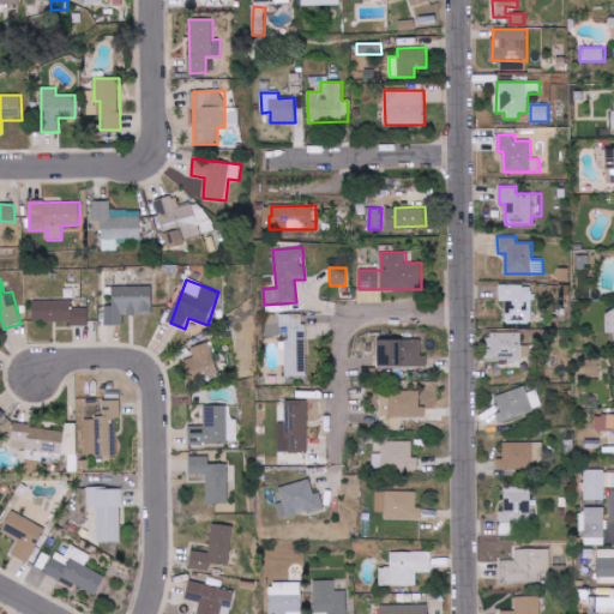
[(152,314),(152,286),(113,288),(113,307),(106,307),(106,326),(124,325),(124,315),(152,314)]
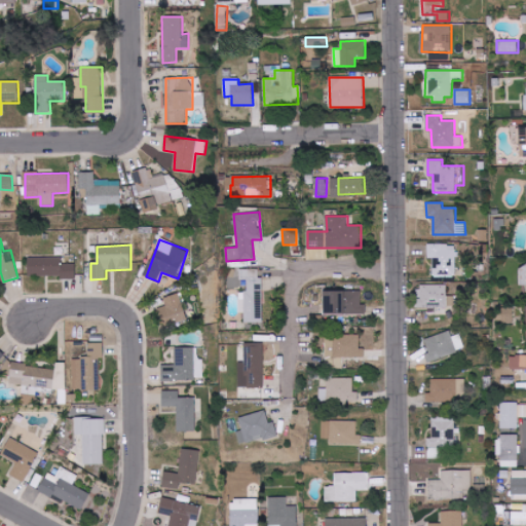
[(455,276),(456,245),(427,245),(427,259),(433,259),(433,276),(455,276)]
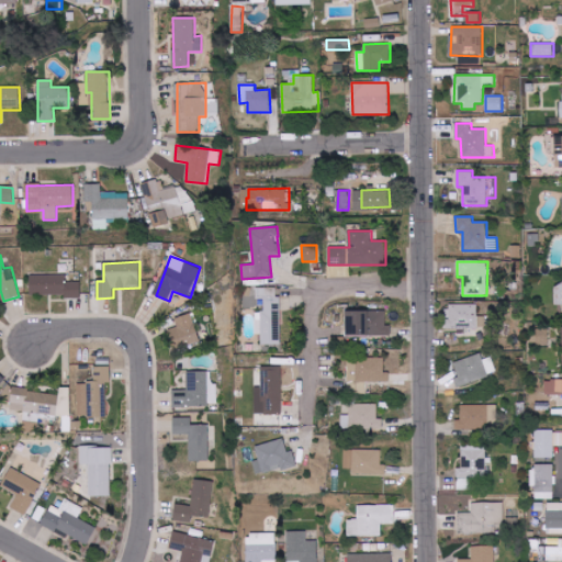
[(66,274),(30,276),(30,295),(64,294),(65,299),(81,299),(80,282),(67,282),(66,274)]
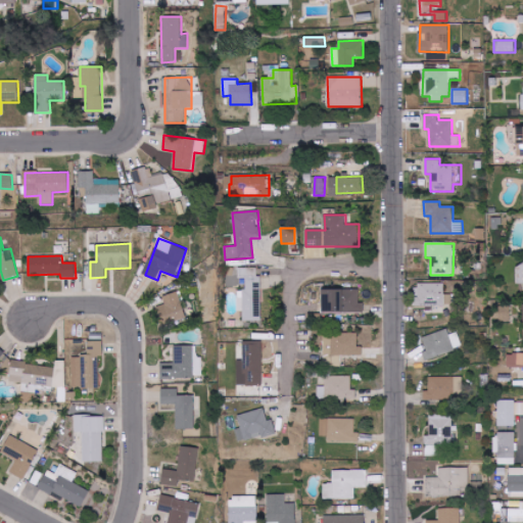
[(262,321),(260,276),(256,276),(256,268),(239,268),(239,284),(243,284),(243,321),(262,321)]
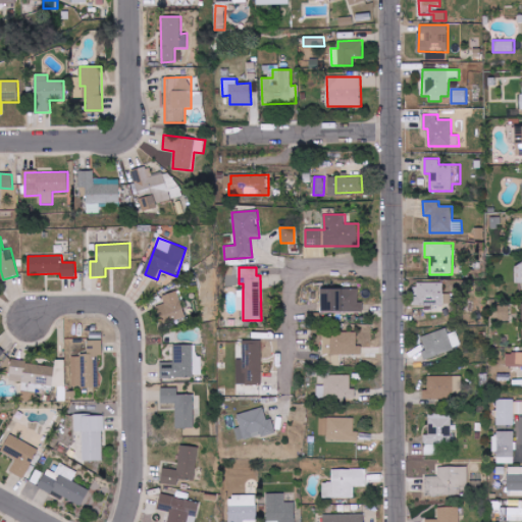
[(444,282),(416,282),(416,305),(451,306),(451,294),(442,294),(444,282)]
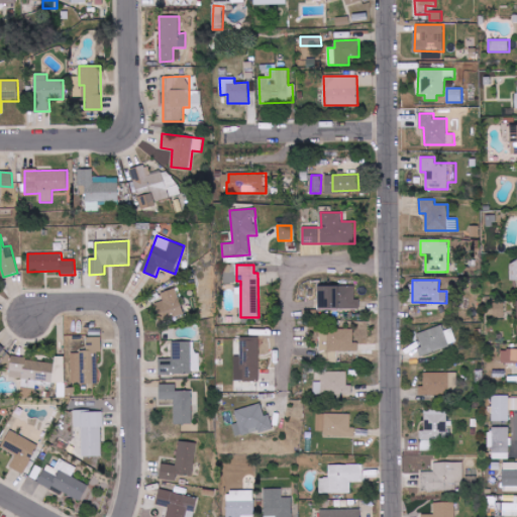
[(318,286),(317,308),(359,309),(359,300),(354,300),(355,287),(318,286)]
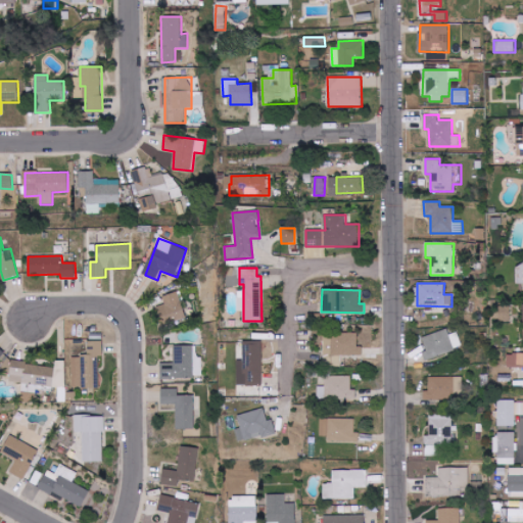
[(157,305),(162,325),(186,319),(179,291),(162,295),(164,303),(157,305)]
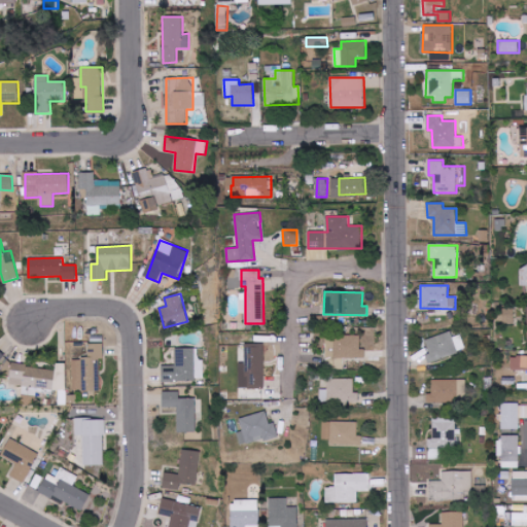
[(514,324),(515,309),(503,309),(502,324),(514,324)]
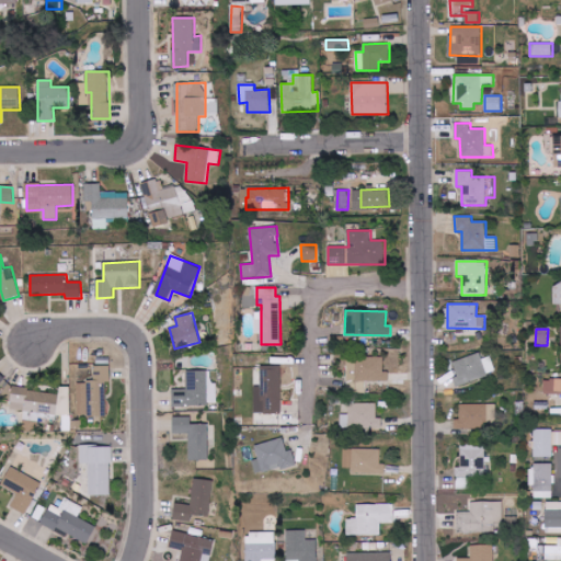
[(454,361),(458,376),(454,377),(456,385),(496,375),(492,356),(482,358),(481,354),(454,361)]
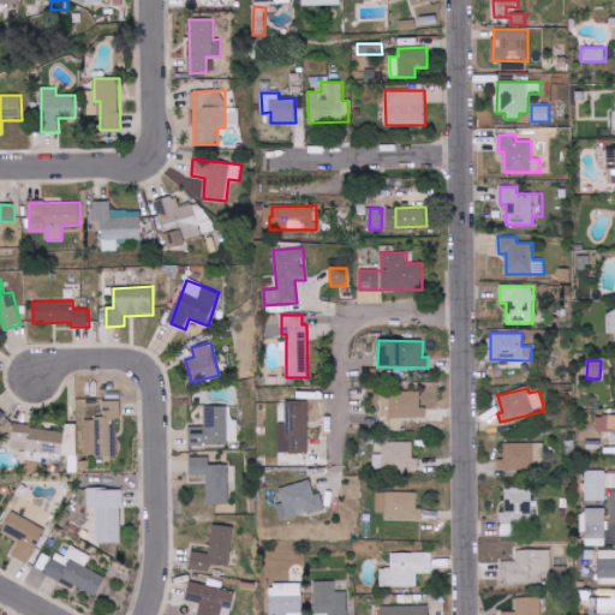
[(401,418),(427,419),(427,408),(421,408),(421,393),(381,392),(380,419),(388,421),(388,430),(401,430),(401,418)]
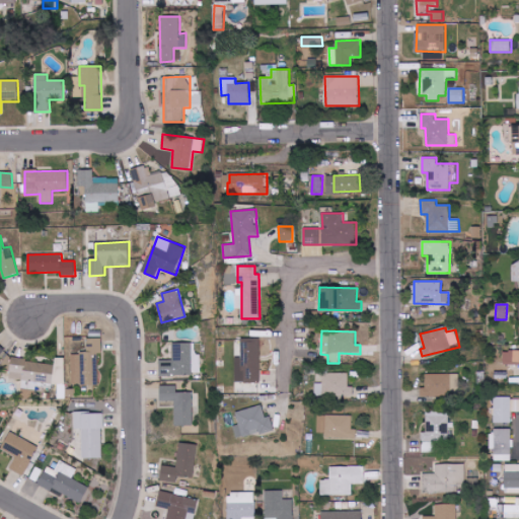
[(99,385),(98,353),(102,353),(101,338),(87,339),(87,354),(71,354),(72,385),(99,385)]
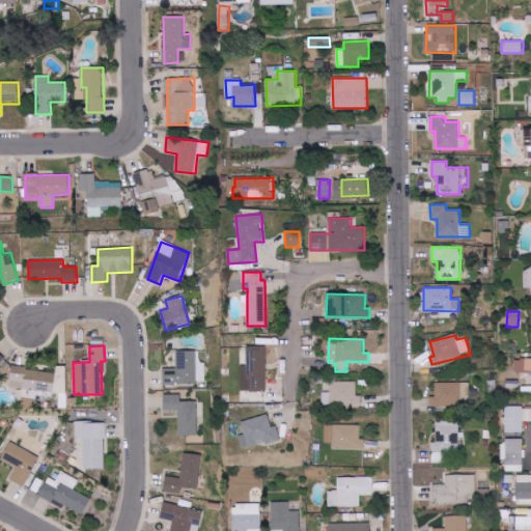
[(200,351),(176,352),(176,368),(163,368),(163,384),(205,384),(205,362),(200,362),(200,351)]
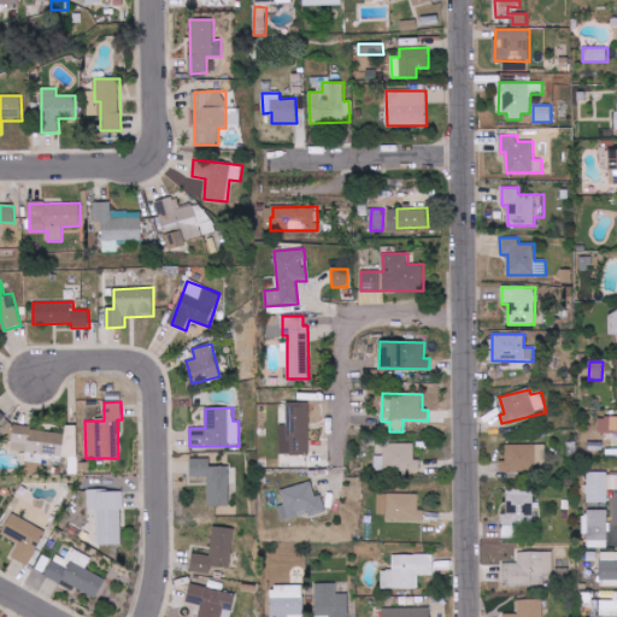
[(76,458),(77,425),(65,425),(65,432),(13,429),(12,451),(27,452),(25,470),(41,470),(42,456),(76,458)]
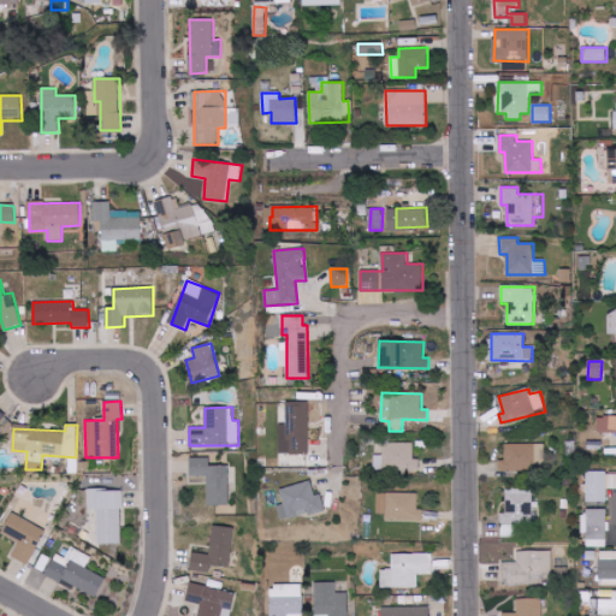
[(413,460),(414,444),(384,443),(383,455),(374,455),(374,471),(419,472),(419,460),(413,460)]
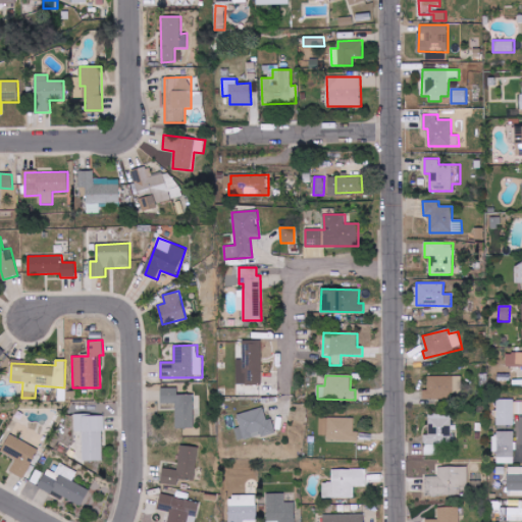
[(462,377),(426,376),(426,399),(462,399),(462,377)]
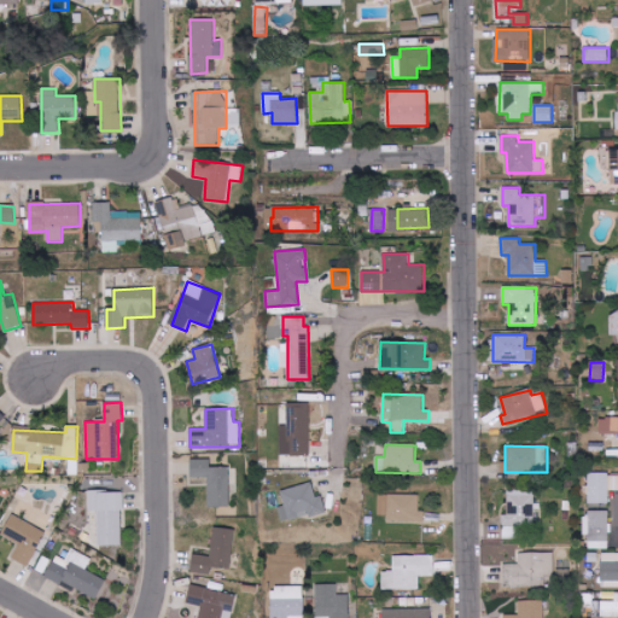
[(229,467),(210,467),(210,459),(191,460),(191,478),(208,478),(209,507),(231,507),(229,467)]
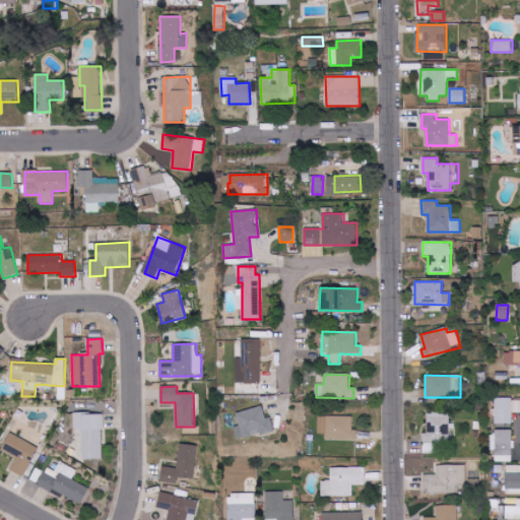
[(519,412),(519,398),(496,399),(495,424),(512,424),(512,412),(519,412)]
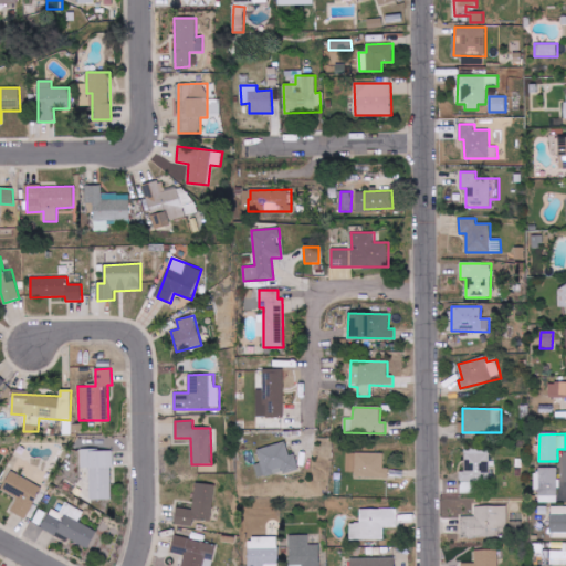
[(259,479),(299,469),(295,453),(290,456),(286,442),(258,450),(261,463),(255,464),(259,479)]
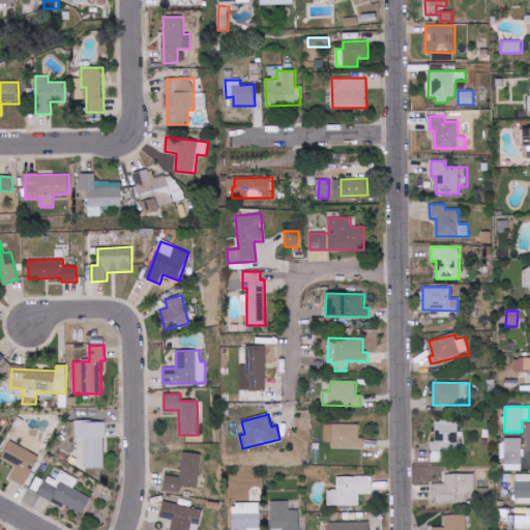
[(105,421),(76,422),(77,439),(84,438),(84,468),(106,468),(105,421)]
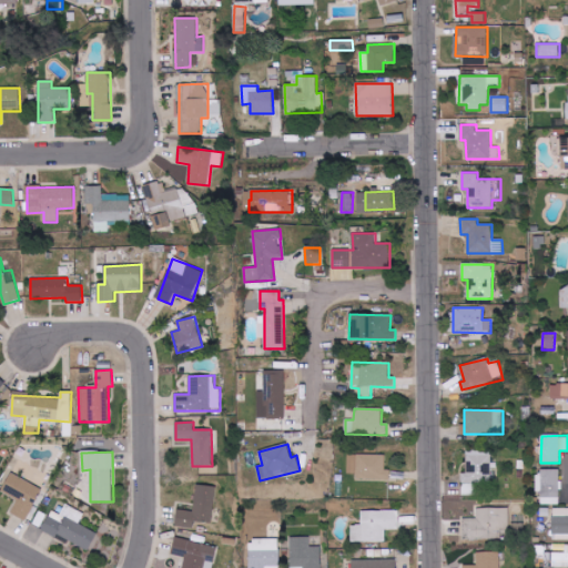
[(492,452),(467,453),(467,474),(462,474),(462,484),(492,483),(492,452)]
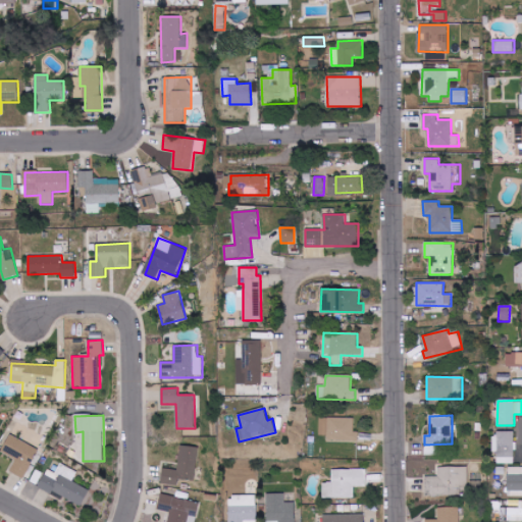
[(354,418),(328,418),(328,440),(358,441),(359,432),(354,432),(354,418)]
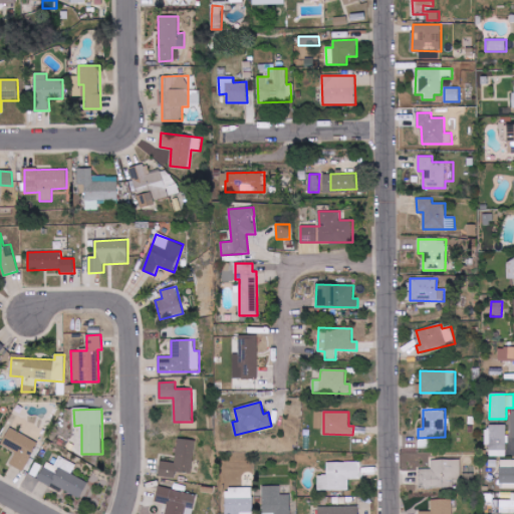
[(491,457),(507,457),(507,425),(486,426),(486,445),(490,445),(491,457)]
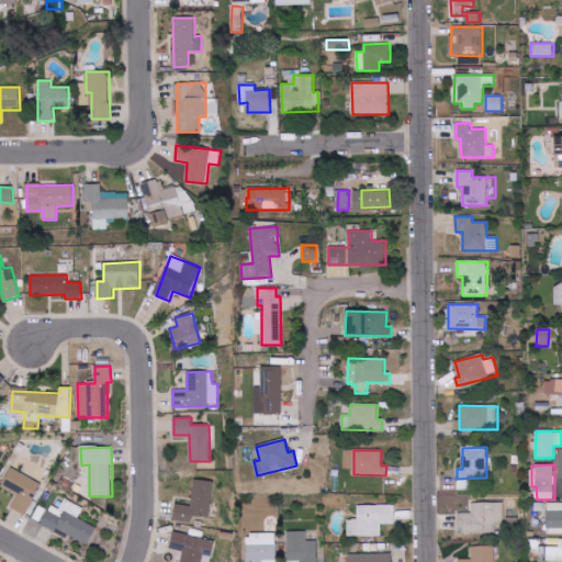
[(42,482),(10,469),(1,489),(17,494),(10,509),(27,516),(42,482)]
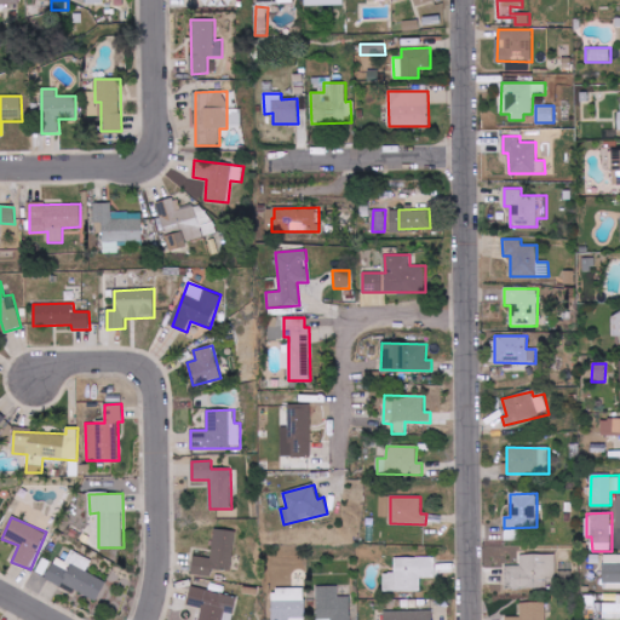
[(233,570),(235,530),(213,529),(212,558),(194,557),(193,575),(211,577),(212,569),(233,570)]
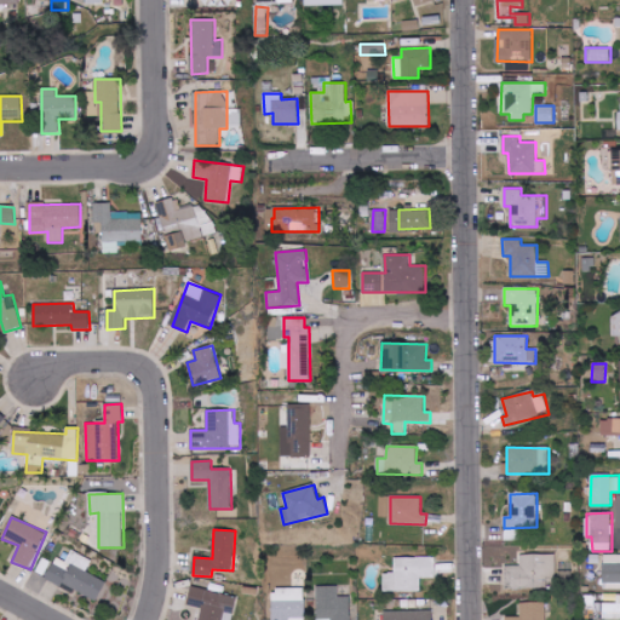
[(46,580),(61,586),(62,584),(98,601),(107,581),(86,573),(92,560),(72,551),(67,562),(56,557),(46,580)]
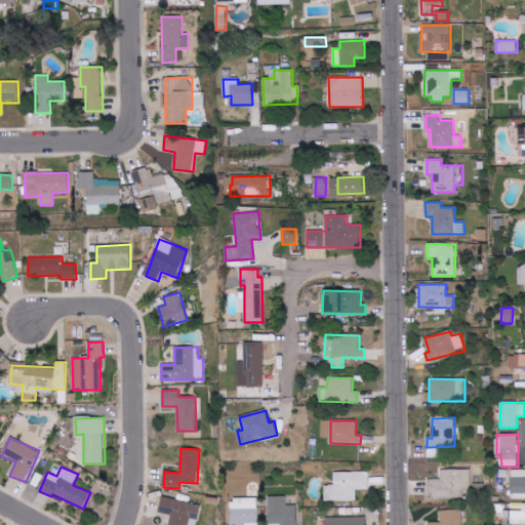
[(524,469),(512,470),(511,498),(524,498),(524,469)]
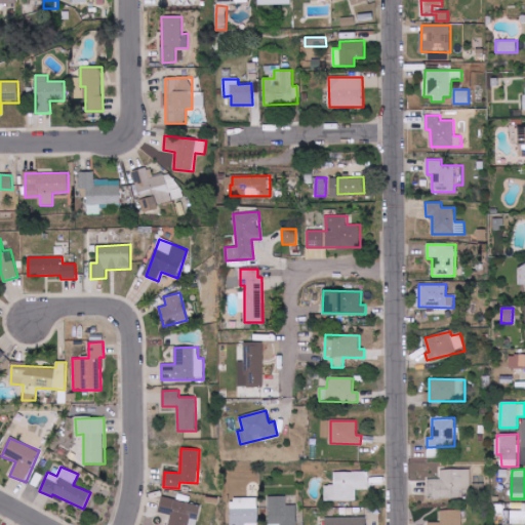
[(471,470),(440,470),(441,479),(428,479),(429,498),(471,497),(471,470)]
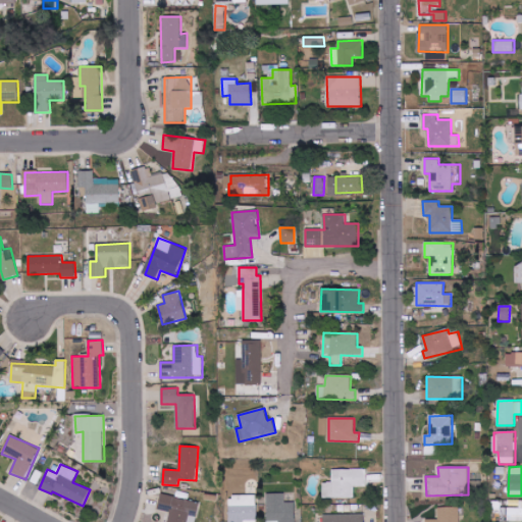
[(366,470),(332,469),(331,482),(323,482),(323,498),(354,498),(354,486),(366,486),(366,470)]
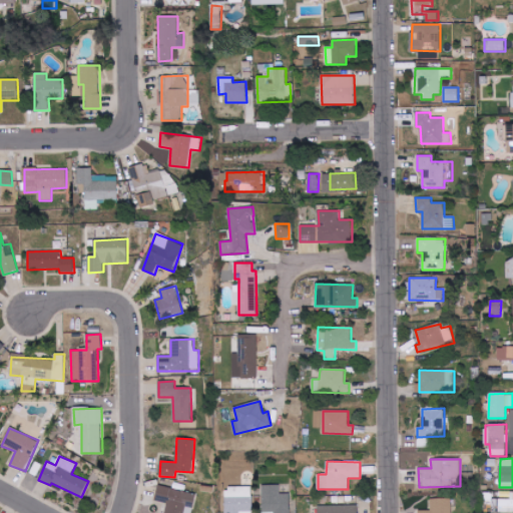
[(191,512),(195,493),(157,486),(155,501),(167,503),(164,512),(191,512)]
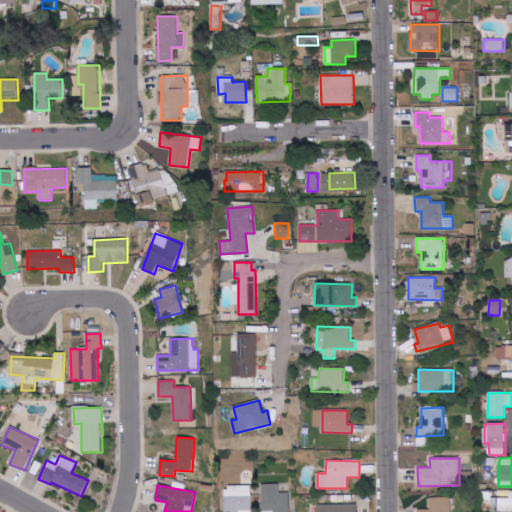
[(289,511),(289,492),(280,493),(280,485),(261,486),(261,511),(289,511)]
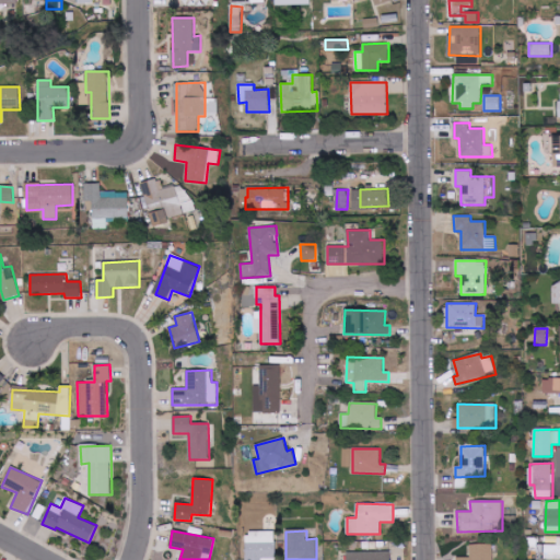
[(275,559),(276,532),(246,532),(245,559),(275,559)]
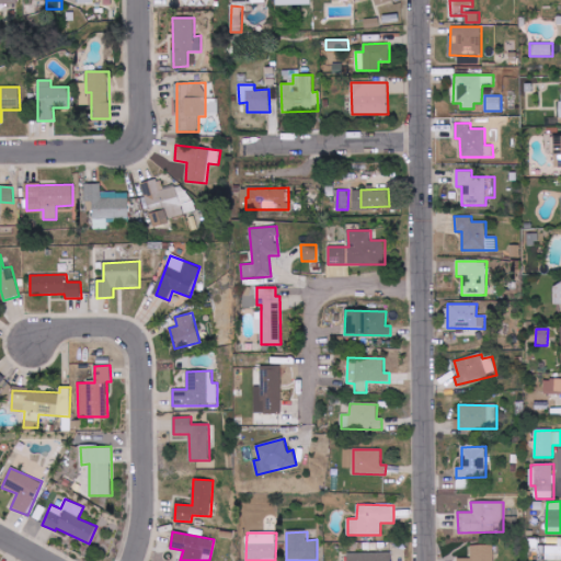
[(560,537),(559,537),(559,546),(547,546),(546,560),(560,560),(560,537)]
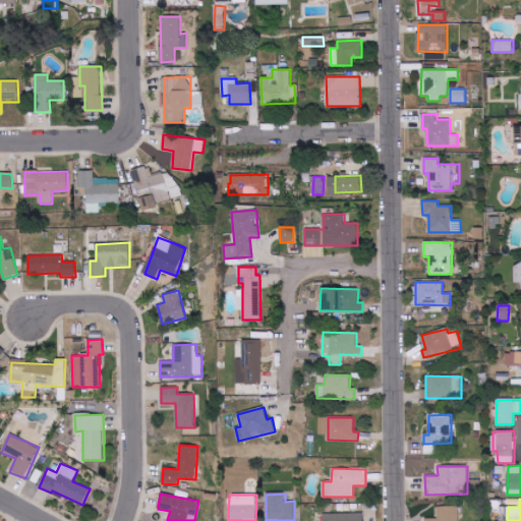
[(458,520),(459,507),(438,507),(438,518),(425,518),(424,520),(458,520)]
